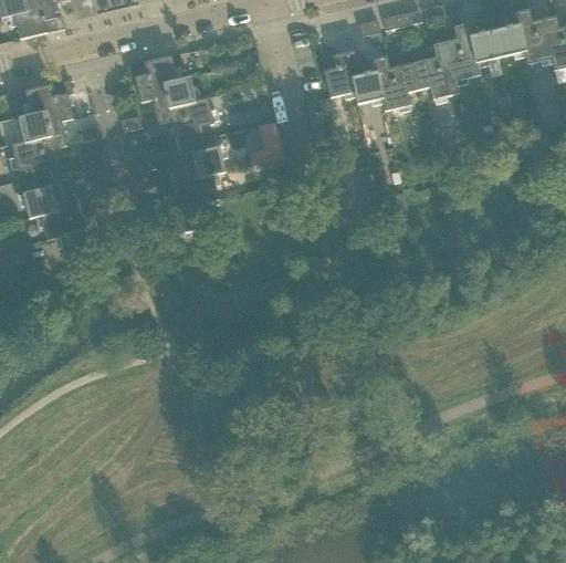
[(0,0),(0,12),(1,17),(13,14),(27,11),(24,0),(0,0)]
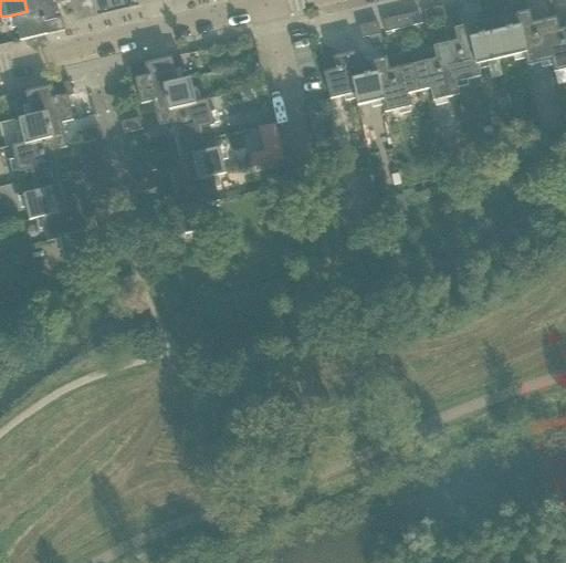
[(64,28),(61,13),(55,14),(51,0),(24,0),(27,11),(13,14),(19,38),(64,28)]
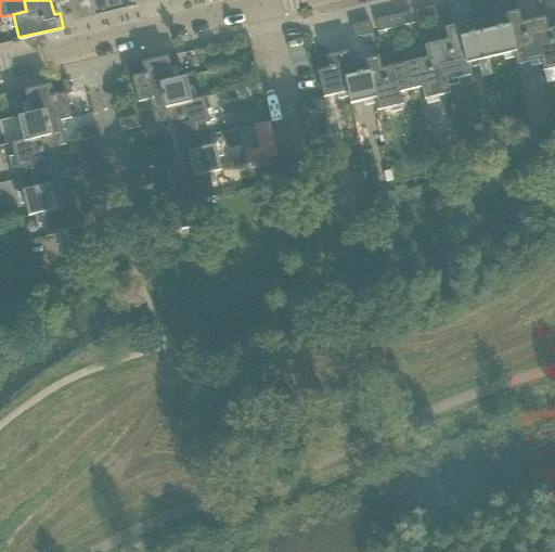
[(434,3),(415,8),(418,20),(437,14),(434,3)]
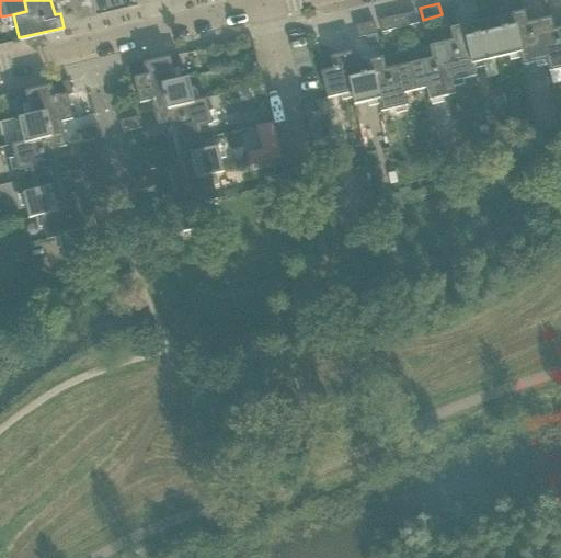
[(400,25),(418,21),(415,9),(397,13),(400,25)]
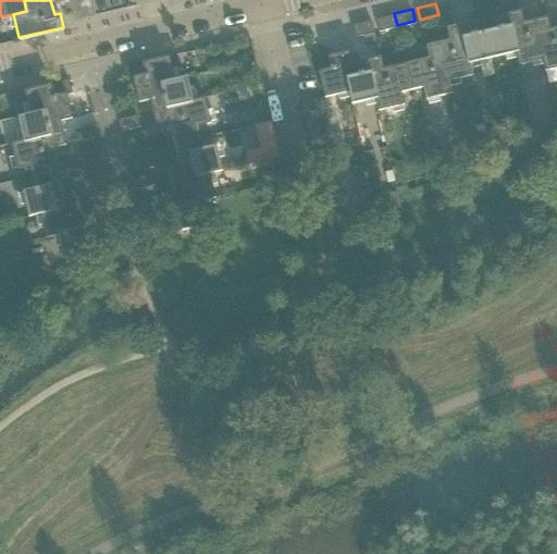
[(495,9),(482,12),(493,56),(516,49),(512,37),(525,34),(522,21),(520,9),(496,14),(495,9)]
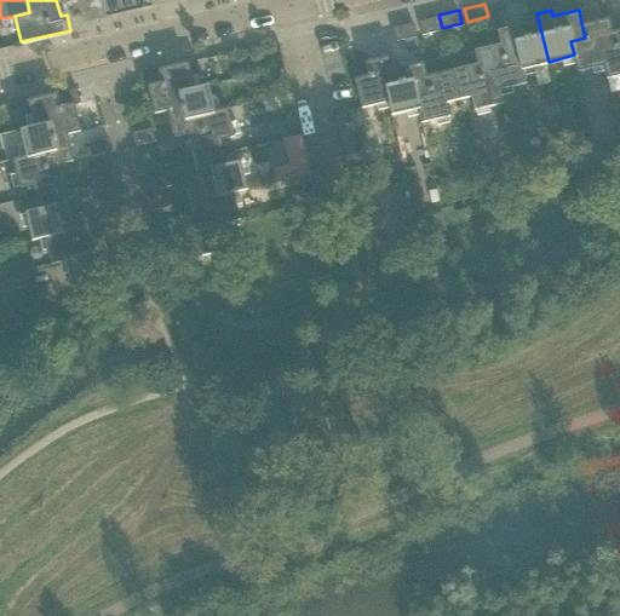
[(497,29),(500,42),(504,57),(518,53),(522,68),(549,62),(537,13),(522,17),(523,22),(497,29)]
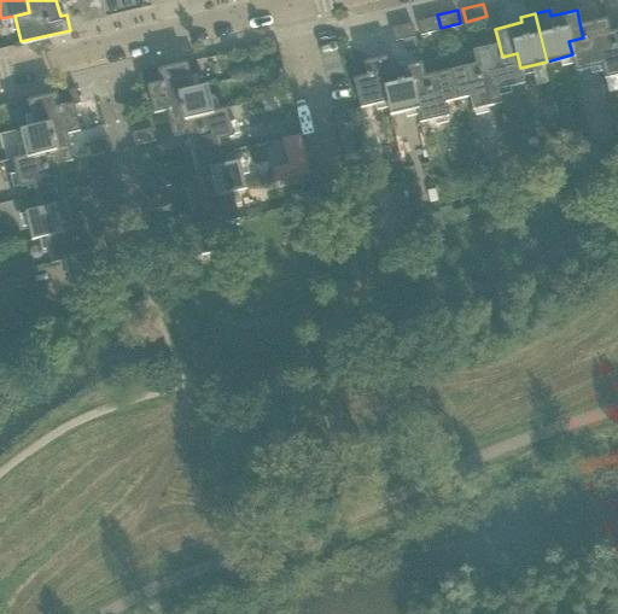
[(441,28),(437,15),(418,18),(420,31),(441,28)]
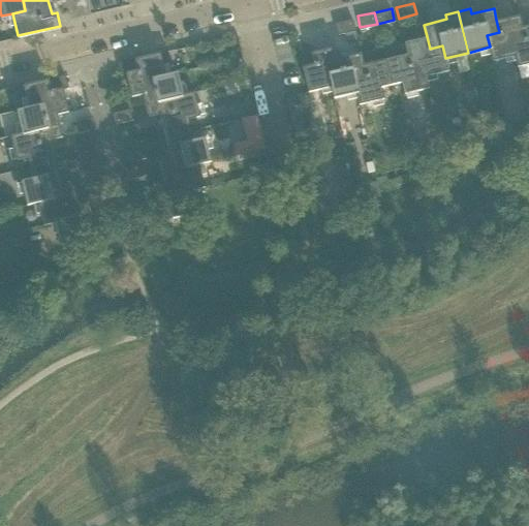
[(519,14),(496,20),(499,32),(487,35),(490,47),(492,59),(515,54),(511,41),(525,38),(522,26),(519,14)]
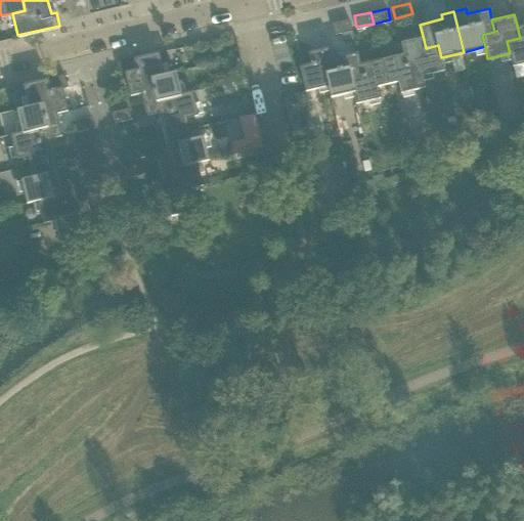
[(349,17),(332,22),(334,33),(351,29),(349,17)]
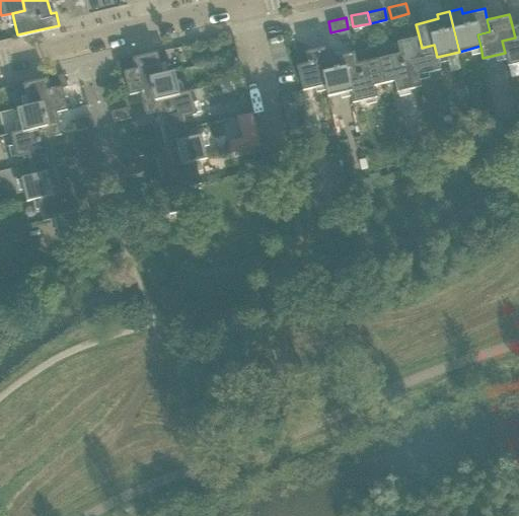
[(518,23),(512,25),(515,38),(502,41),(505,53),(508,64),(518,61),(518,23)]
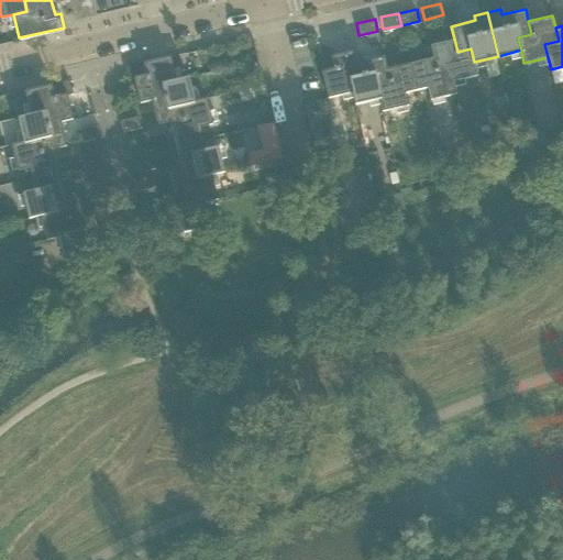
[(430,44),(433,57),(437,69),(450,66),(453,79),(477,74),(474,62),(471,48),(457,52),(454,39),(430,44)]
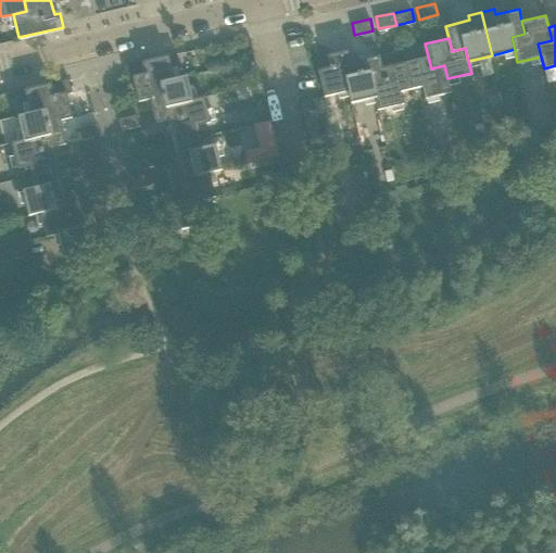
[(325,95),(348,89),(345,76),(358,73),(355,61),(352,48),(329,53),(327,48),(314,51),(325,95)]
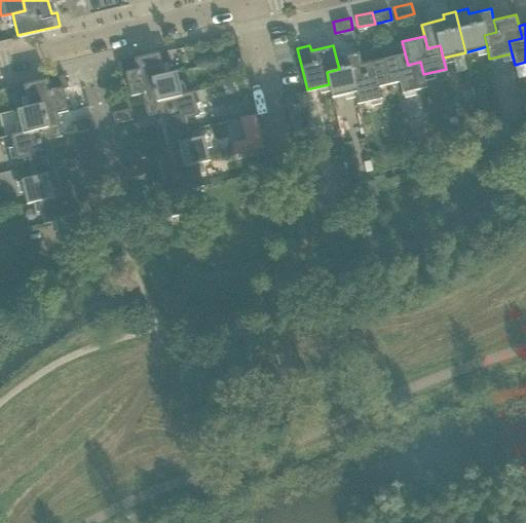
[(126,72),(132,94),(143,91),(155,88),(152,77),(164,74),(164,73),(158,50),(117,60),(120,73),(126,72)]
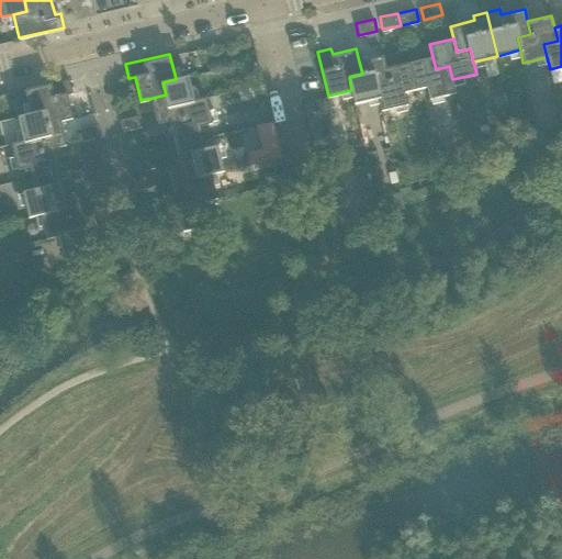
[(355,102),(379,97),(375,84),(389,81),(385,68),(383,55),(359,62),(362,74),(349,77),(351,90),(355,102)]
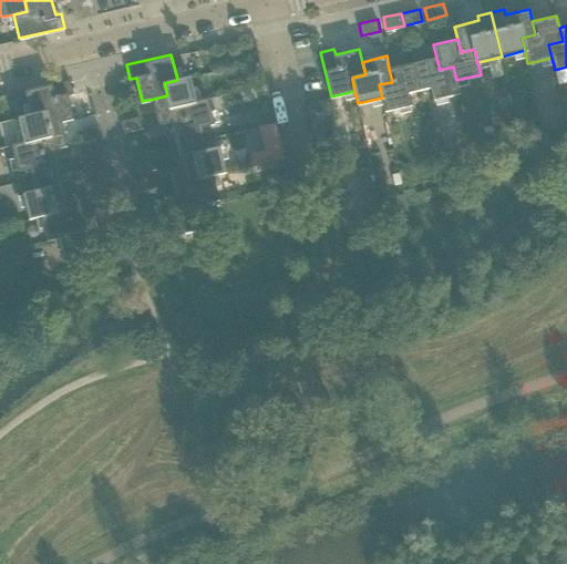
[(436,58),(413,63),(419,89),(431,86),(433,99),(460,92),(456,80),(453,67),(440,70),(436,58)]
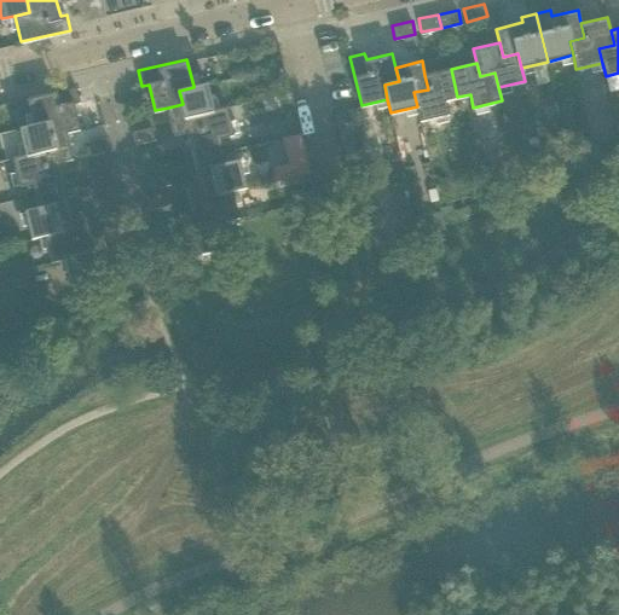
[(414,92),(417,106),(420,121),(449,114),(445,100),(457,97),(451,69),(424,75),(428,90),(414,92)]
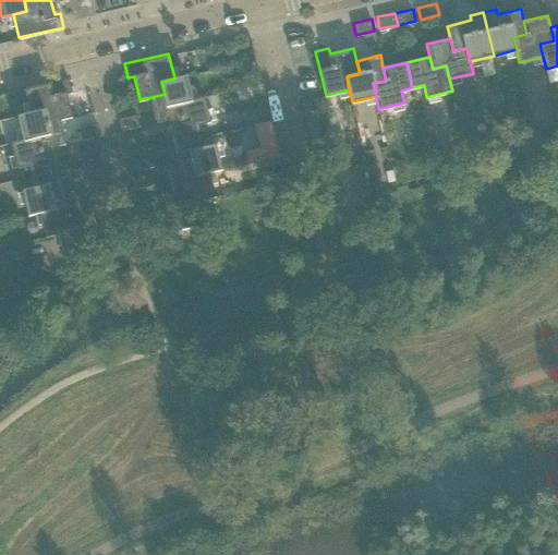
[(192,98),(186,74),(174,77),(174,79),(161,82),(165,94),(152,97),(157,121),(169,118),(182,115),(179,101),(192,98)]
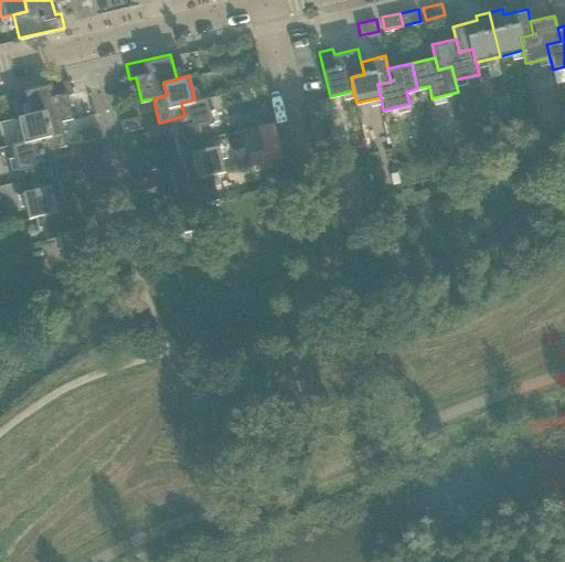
[(24,88),(30,113),(44,110),(48,124),(60,120),(73,117),(67,93),(73,92),(70,78),(24,88)]
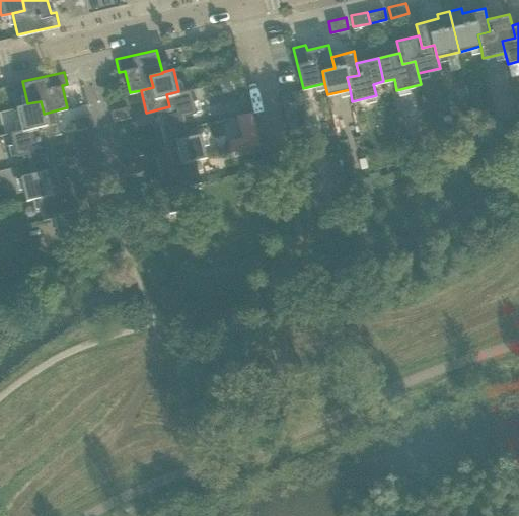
[(246,86),(243,76),(220,82),(222,92),(246,86)]
